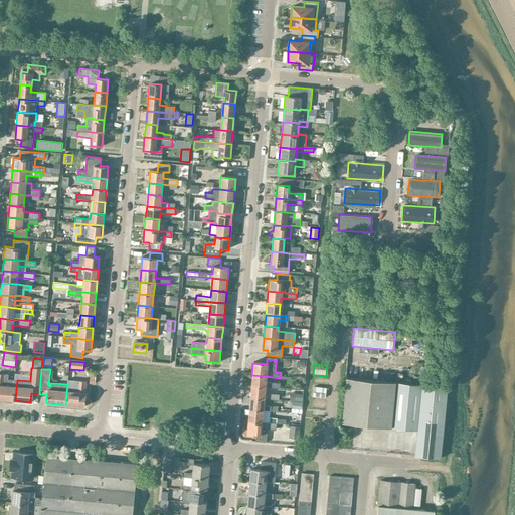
[(0,398),(15,400),(17,380),(8,379),(8,375),(0,373),(0,398)]
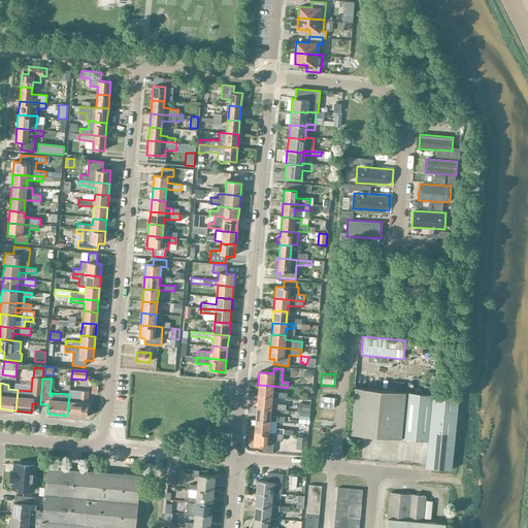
[(257,397),(271,398),(286,399),(286,394),(271,393),(272,386),(258,385),(257,397)]
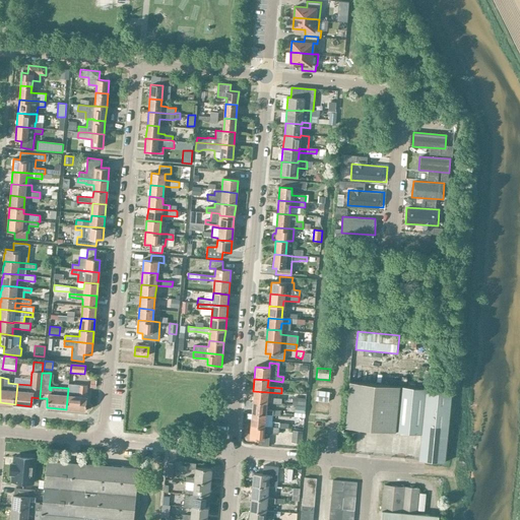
[(87,385),(68,383),(66,409),(85,410),(87,385)]
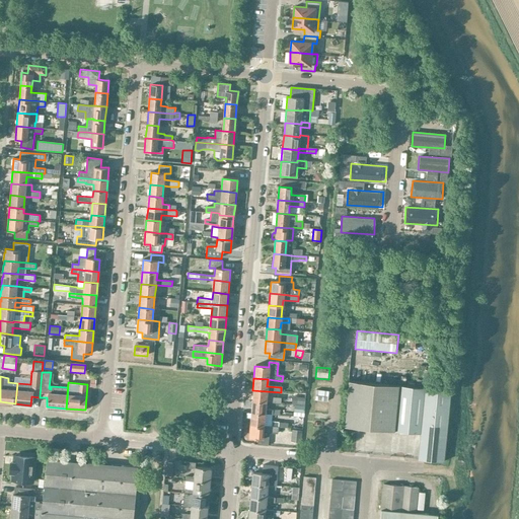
[(443,462),(445,436),(445,437),(449,391),(348,382),(344,428),(420,434),(418,460),(443,462)]
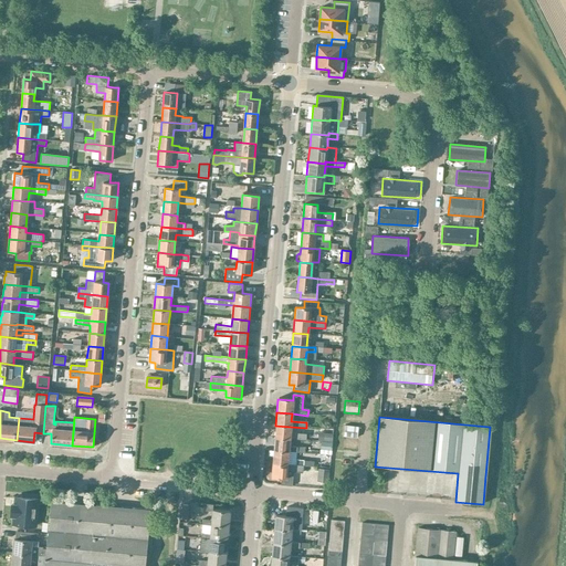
[(274,438),(290,440),(305,441),(305,436),(290,433),(291,427),(275,426),(274,438)]
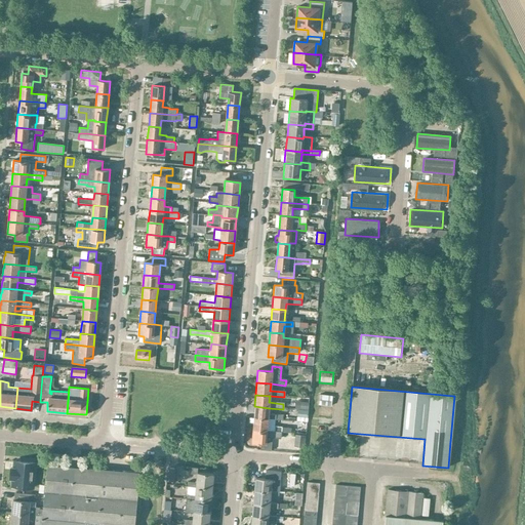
[(318,406),(330,407),(331,397),(319,396),(318,406)]
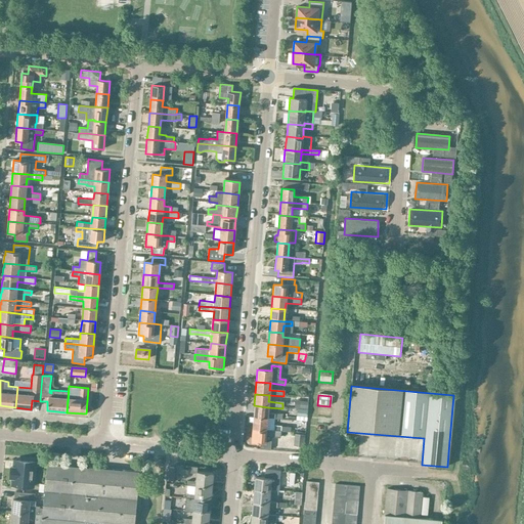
[(307,409),(307,401),(298,400),(297,408),(298,408),(307,409)]
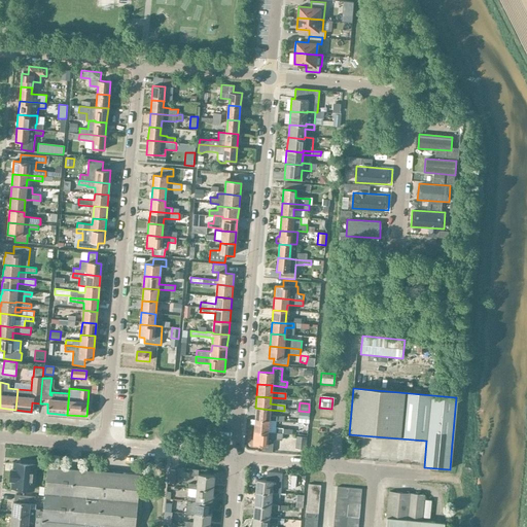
[(254,420),(269,422),(283,423),(283,418),(269,417),(270,410),(255,408),(254,420)]
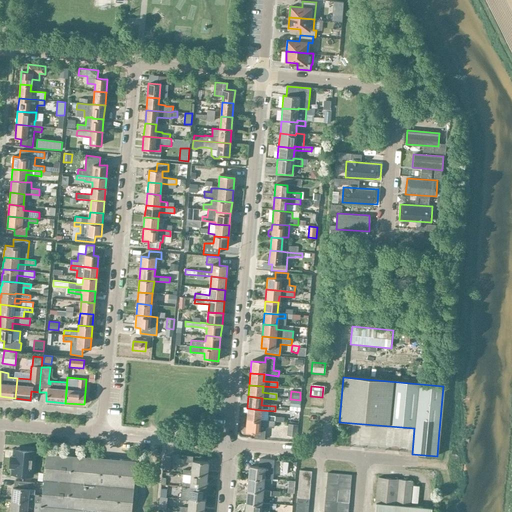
[(247,408),(246,420),(260,421),(261,410),(247,408)]
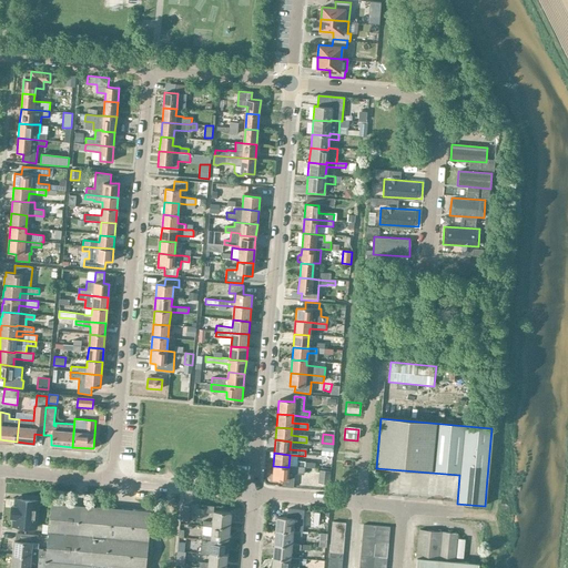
[(312,462),(324,462),(324,453),(312,453),(312,462)]
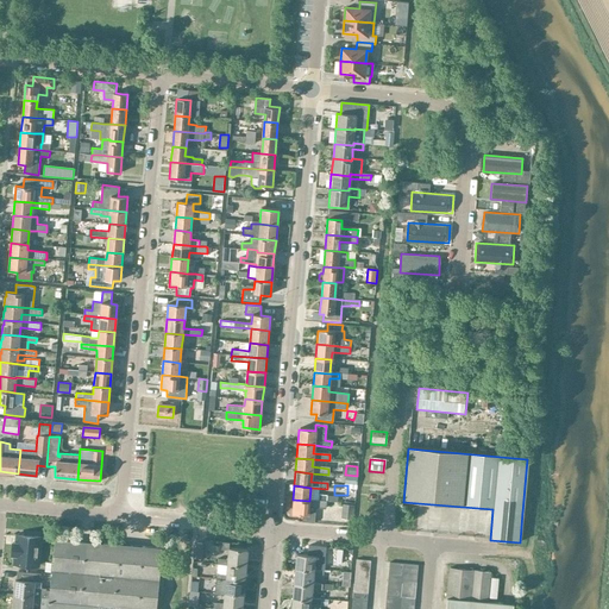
[(318,502),(309,501),(293,500),(292,514),(303,515),(302,521),(313,522),(315,508),(325,509),(326,503),(318,502)]
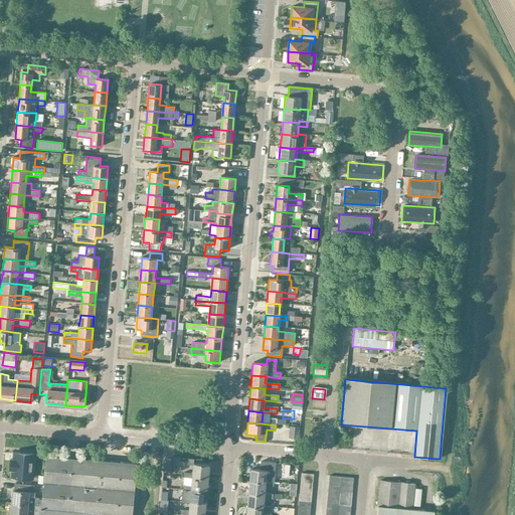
[(289,425),(289,432),(293,433),(293,439),(298,439),(299,426),(289,425)]
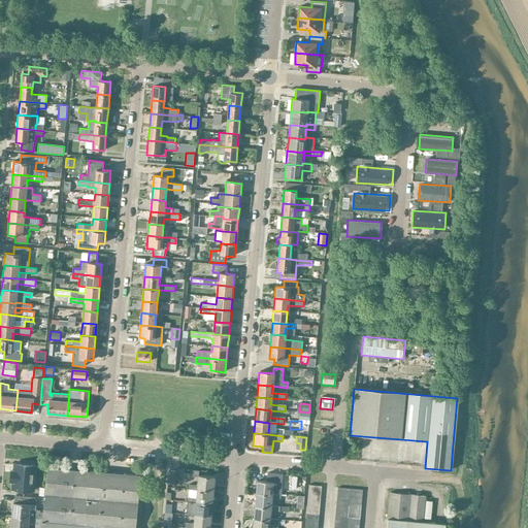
[(34,467),(14,464),(13,472),(10,471),(9,482),(12,482),(11,489),(31,492),(34,467)]
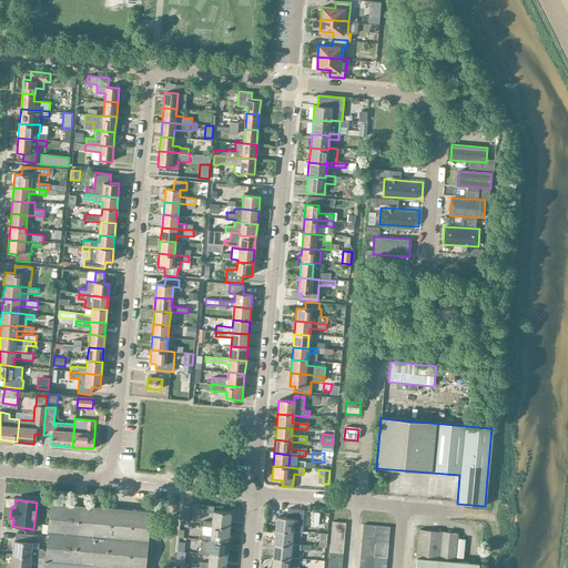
[(43,567),(144,567),(150,513),(50,504),(46,550),(46,558),(43,567)]
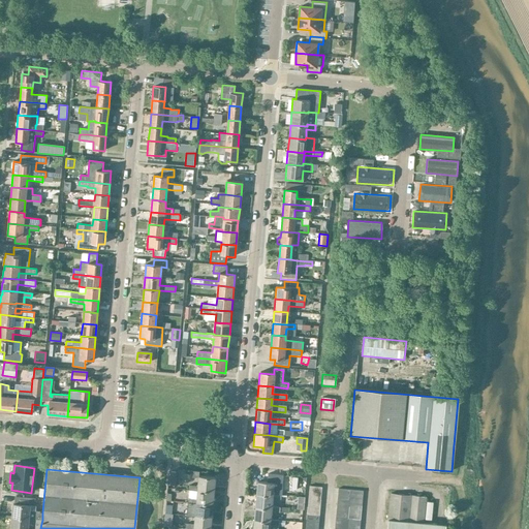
[(167,485),(175,486),(177,473),(169,472),(167,485)]
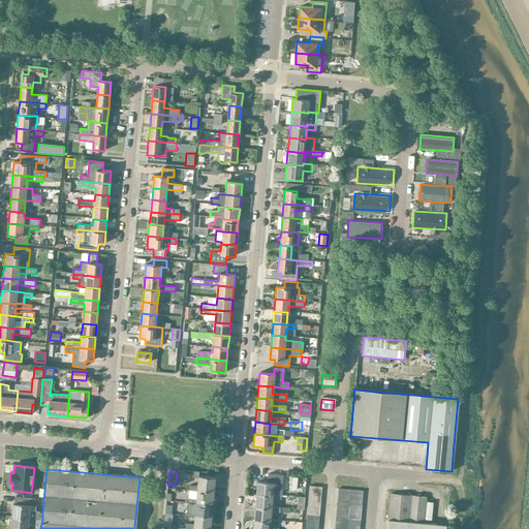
[(188,492),(197,492),(213,494),(214,478),(198,476),(197,487),(188,487),(188,492)]
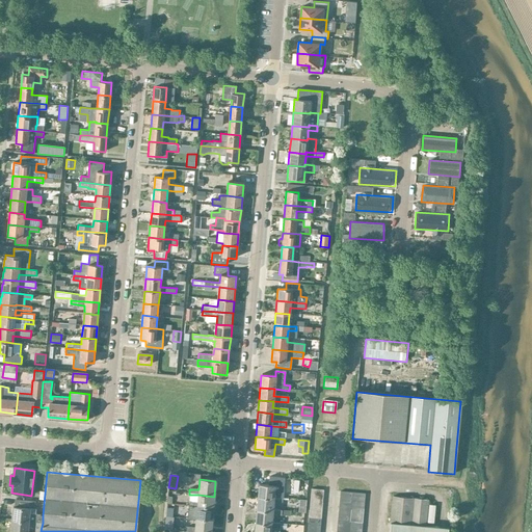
[(259,485),(258,497),(280,499),(280,490),(284,490),(284,485),(285,479),(274,479),(274,484),(274,487),(259,485)]
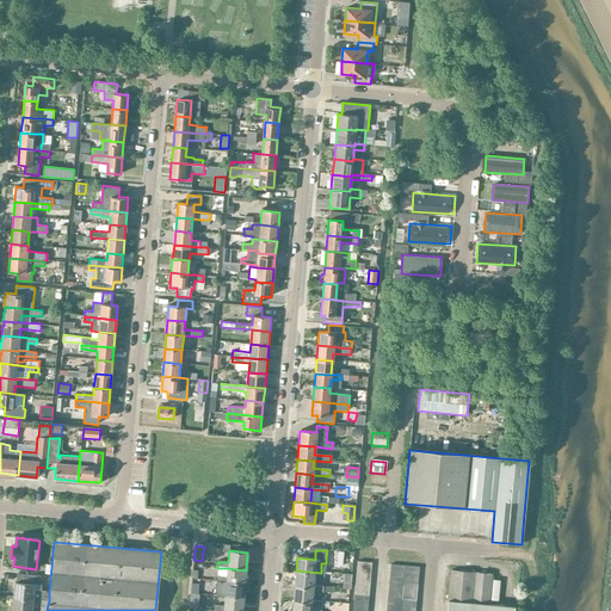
[(403,575),(419,576),(419,568),(405,567),(405,573),(403,575)]
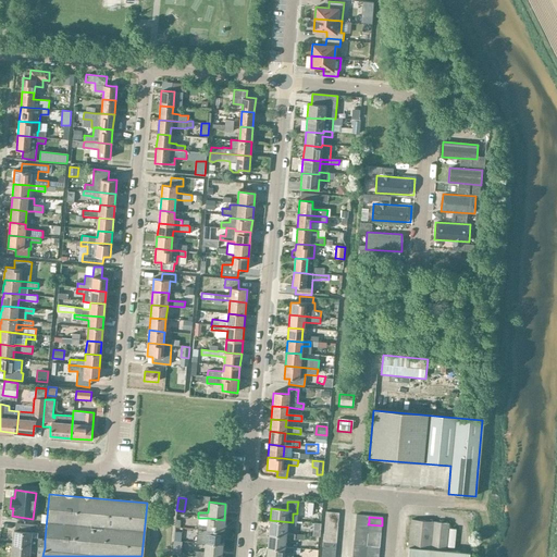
[(206,531),(223,533),(224,520),(208,518),(198,518),(197,525),(197,531),(206,531)]
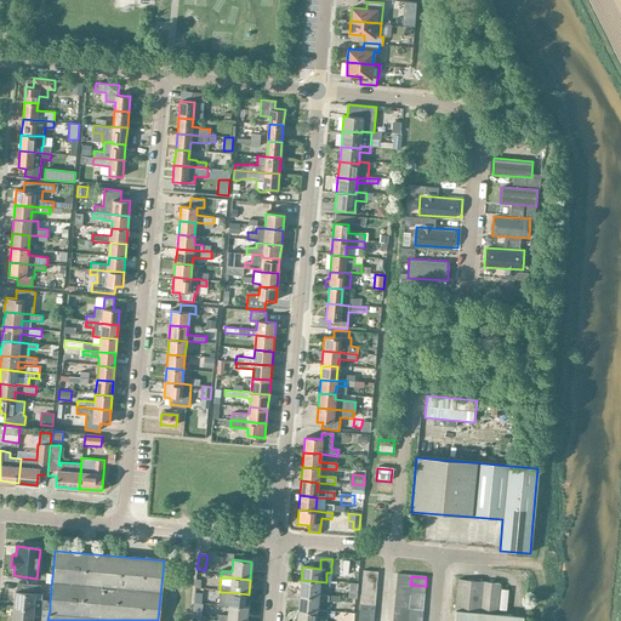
[(301,580),(300,594),(318,597),(319,587),(329,588),(330,582),(326,582),(301,580)]
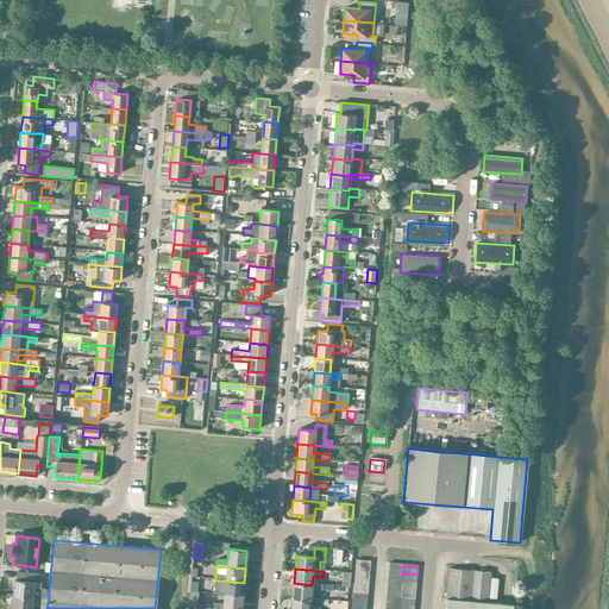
[(510,608),(512,604),(487,602),(489,573),(450,570),(445,608),(510,608)]
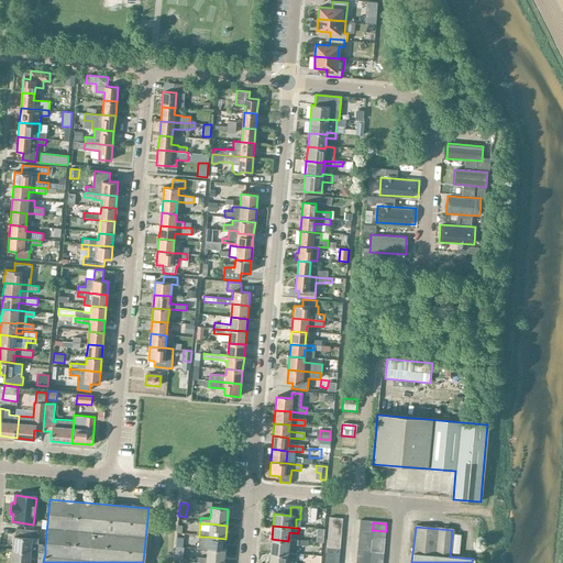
[(30,551),(45,553),(45,545),(42,544),(42,543),(30,542),(31,539),(36,539),(37,531),(15,530),(14,537),(13,537),(11,551),(30,552),(30,551)]
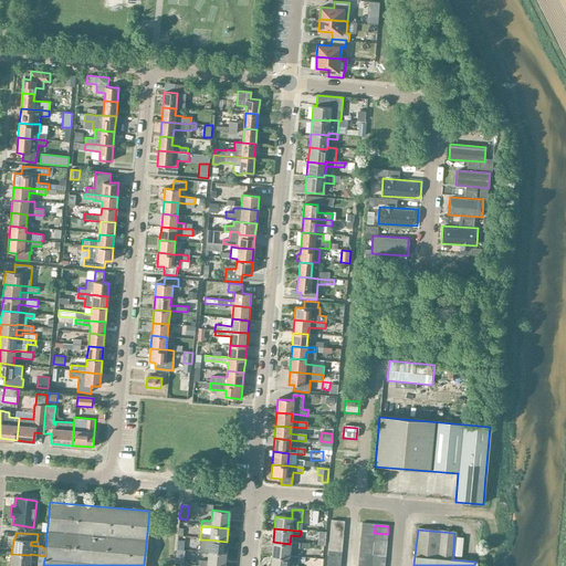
[(224,555),(227,542),(209,540),(200,540),(199,553),(208,554),(224,555)]
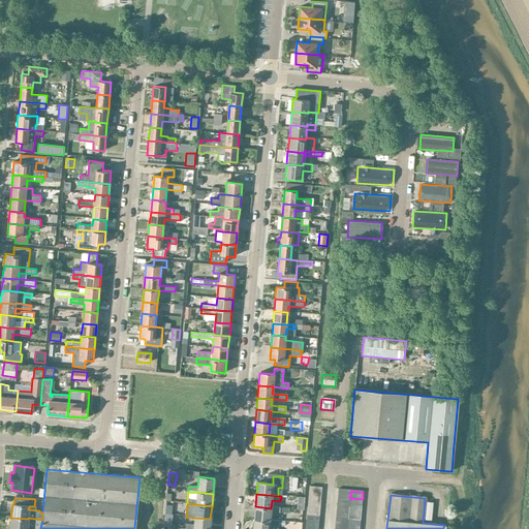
[(254,519),(270,521),(271,512),(279,514),(288,515),(288,509),(271,508),(255,506),(254,519)]
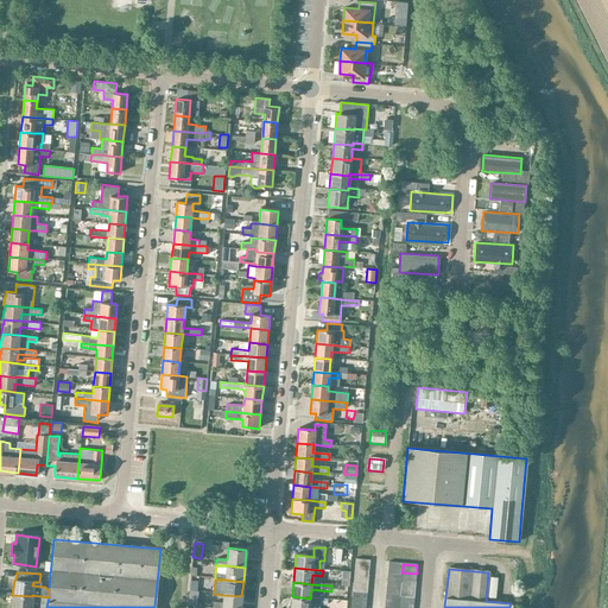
[(399,597),(415,599),(415,590),(400,589),(400,590),(399,597)]
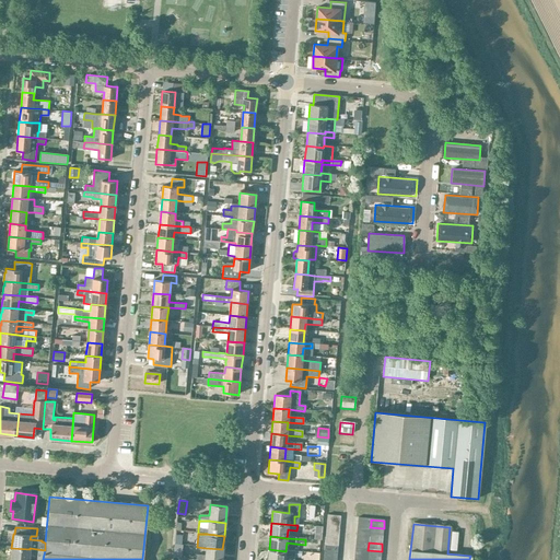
[(27,559),(30,549),(11,548),(10,559),(27,559)]
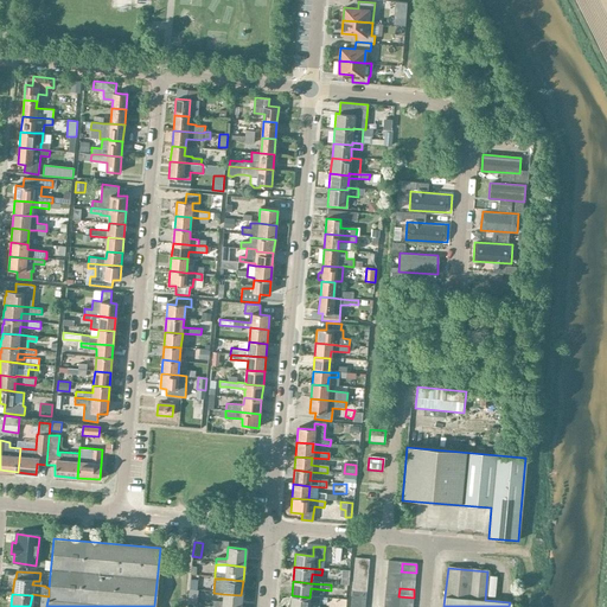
[(240,606),(241,595),(223,594),(223,604),(212,602),(211,606),(240,606)]
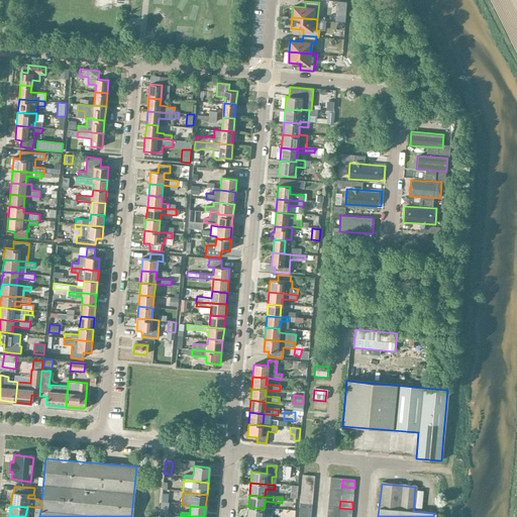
[(244,515),(243,516),(271,516),(272,515),(272,510),(264,509),(248,507),(247,514),(245,513),(244,515)]
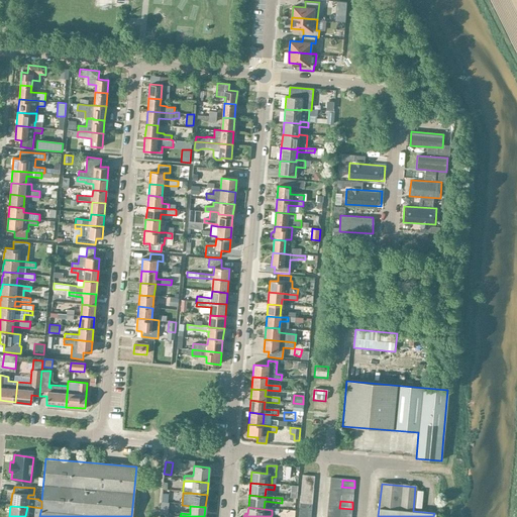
[(339,513),(339,514),(351,516),(352,509),(339,508),(339,513)]
